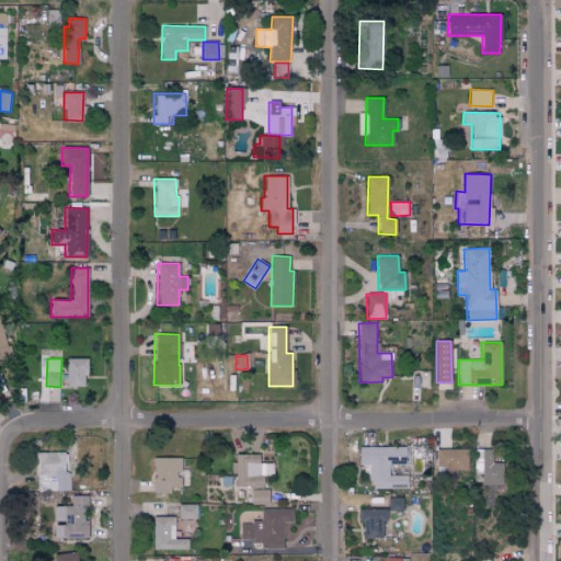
[(87,358),(67,358),(66,386),(87,386),(87,358)]
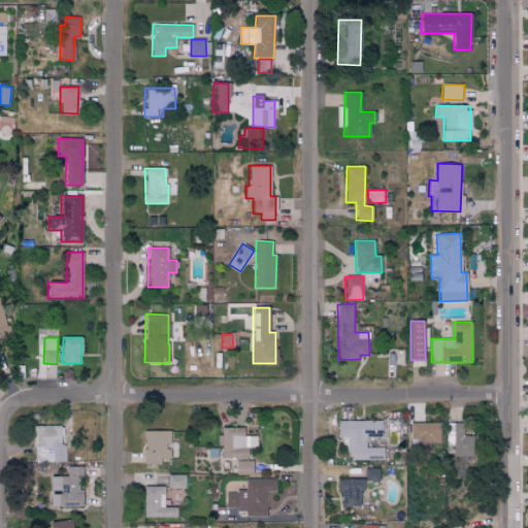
[(404,351),(388,350),(388,364),(404,365),(404,351)]
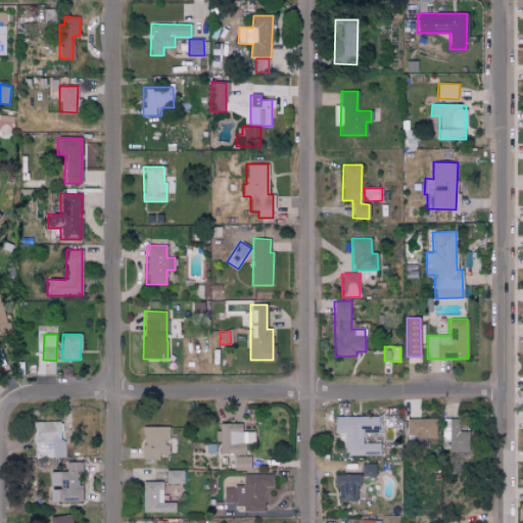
[(334,417),(334,434),(340,434),(340,448),(347,448),(347,456),(379,456),(379,443),(363,443),(363,434),(378,433),(377,417),(334,417)]
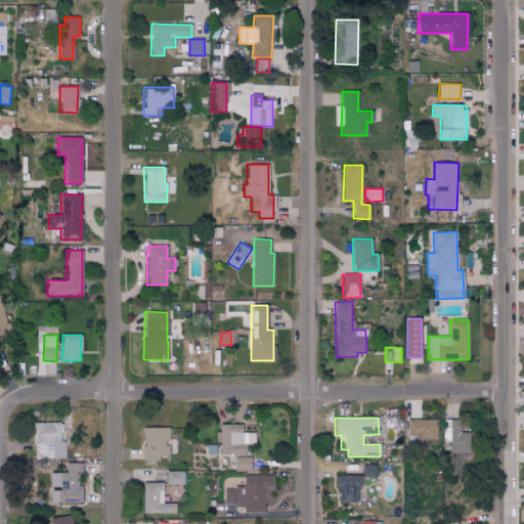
[(437,420),(407,420),(408,439),(437,438),(437,420)]
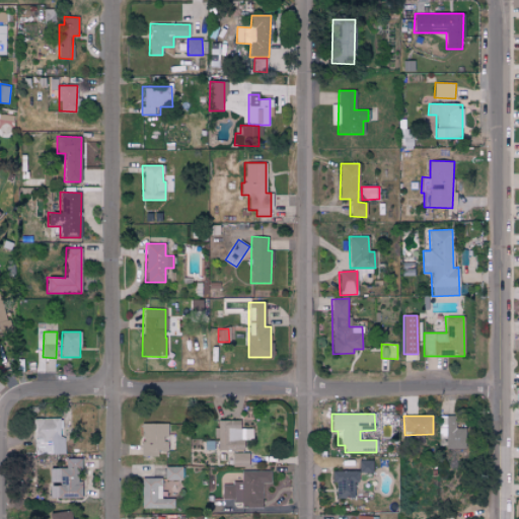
[(440,436),(446,436),(447,449),(465,448),(465,429),(456,429),(455,416),(440,417),(440,436)]
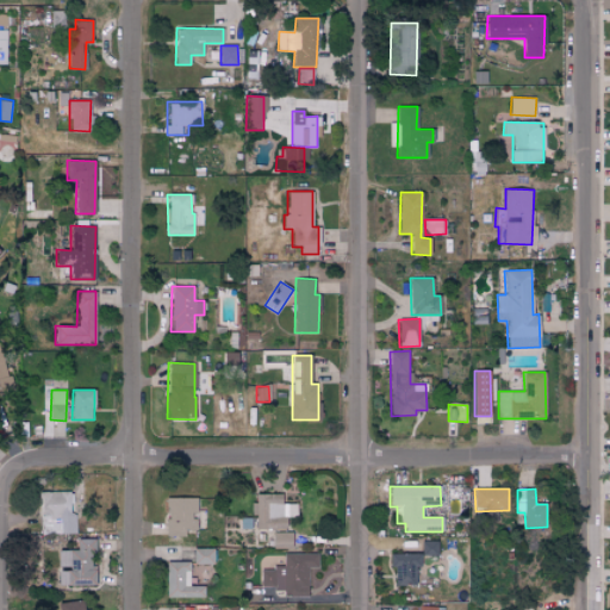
[(41,533),(58,531),(58,517),(75,517),(74,491),(39,492),(41,533)]
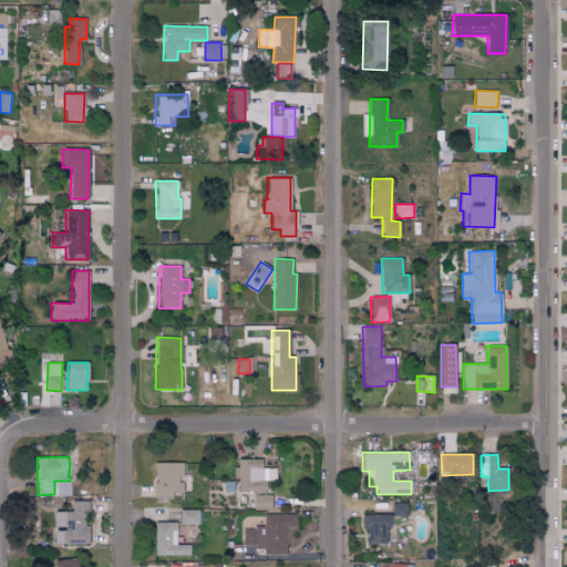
[(263,460),(237,459),(236,491),(265,492),(266,481),(276,482),(277,468),(261,468),(263,460)]
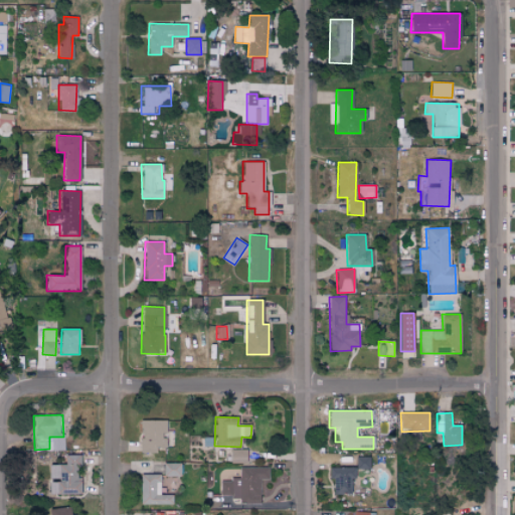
[(166,420),(139,420),(139,453),(155,453),(155,448),(166,447),(166,420)]
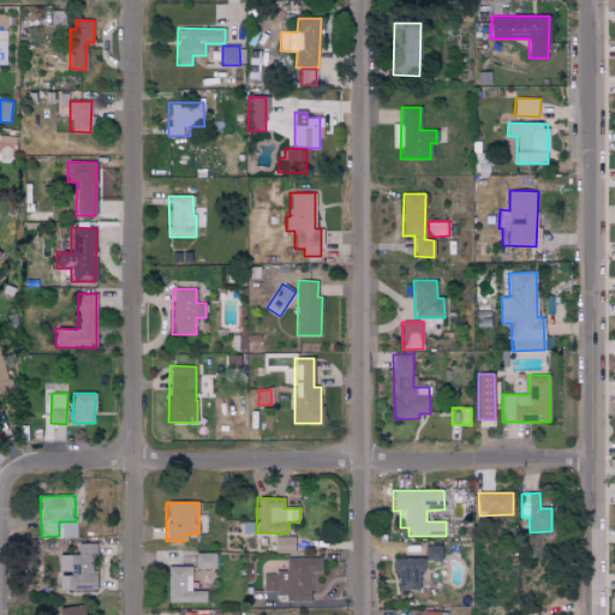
[(275,553),(294,553),(293,536),(275,537),(275,553)]
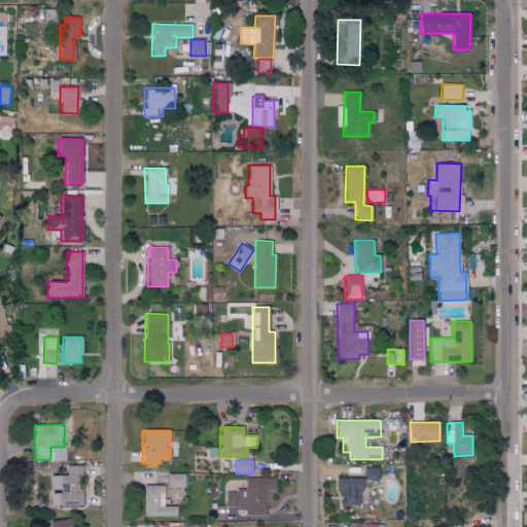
[(48,476),(49,506),(81,505),(80,465),(66,465),(66,476),(48,476)]
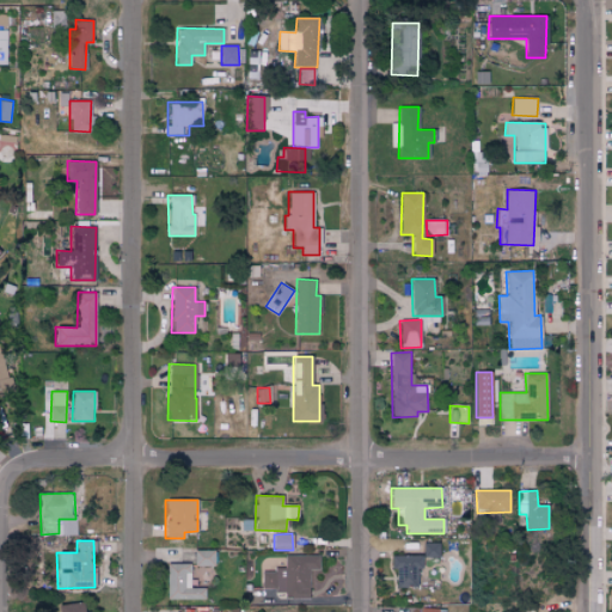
[(214,551),(194,551),(195,565),(214,565),(214,551)]
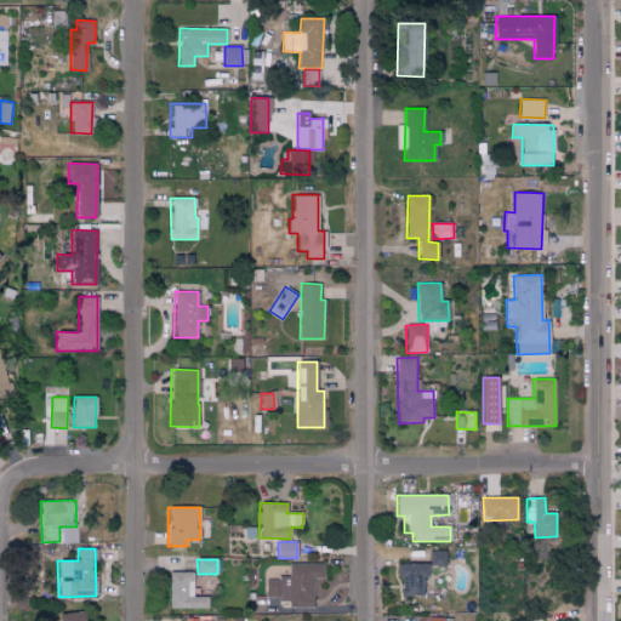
[(323,563),(288,564),(288,579),(265,579),(265,603),(313,603),(312,579),(324,579),(323,563)]
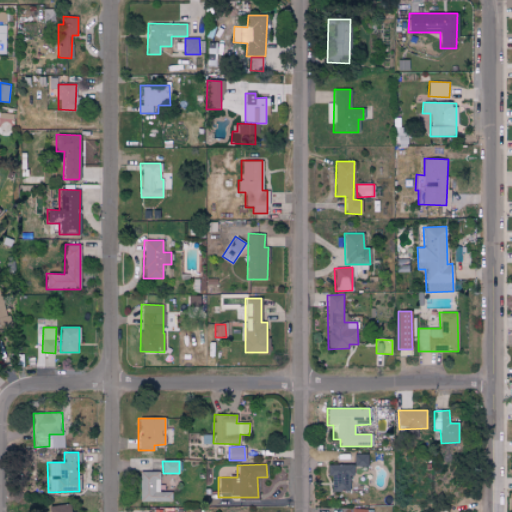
[(350,464),(327,465),(327,476),(331,476),(331,491),(351,491),(350,464)]
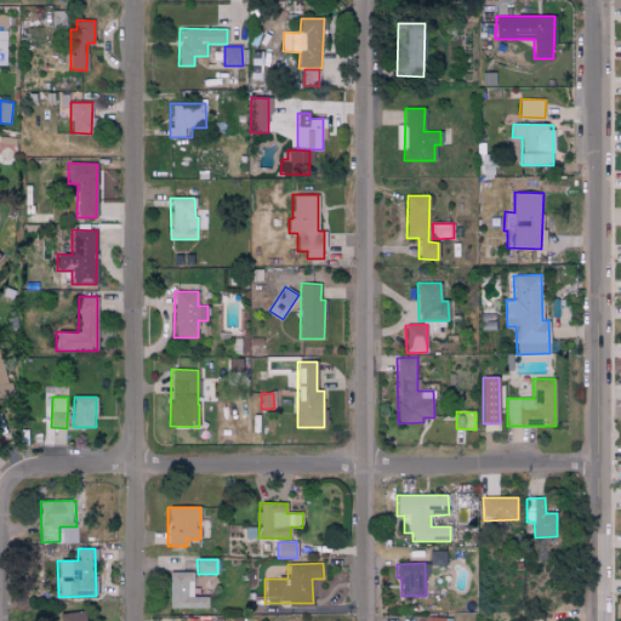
[(169,609),(208,608),(208,597),(193,597),(193,571),(169,573),(169,609)]
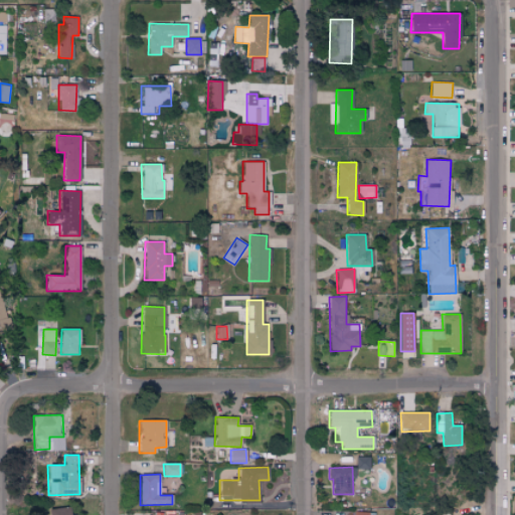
[(48,509),(49,514),(73,514),(72,506),(48,509)]
